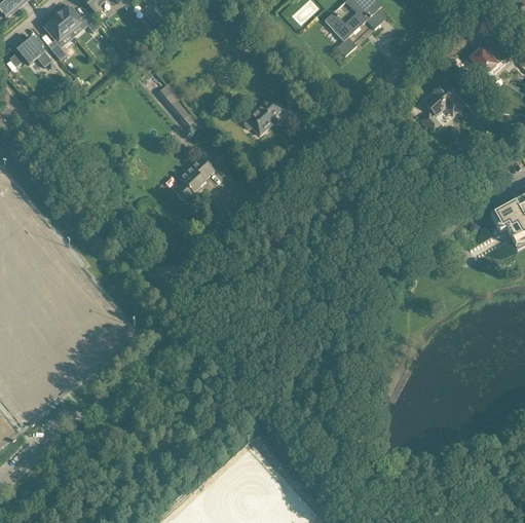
[(4,0),(0,3),(0,12),(1,13),(2,12),(4,15),(4,16),(12,10),(24,0),(4,0)]
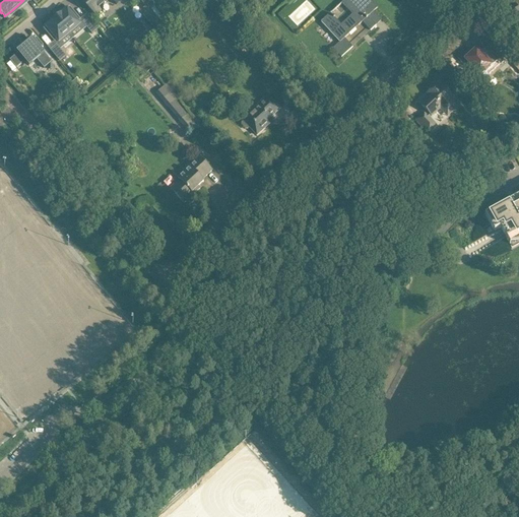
[(84,0),(94,11),(100,8),(98,6),(105,0),(113,0),(115,2),(117,0),(84,0)]
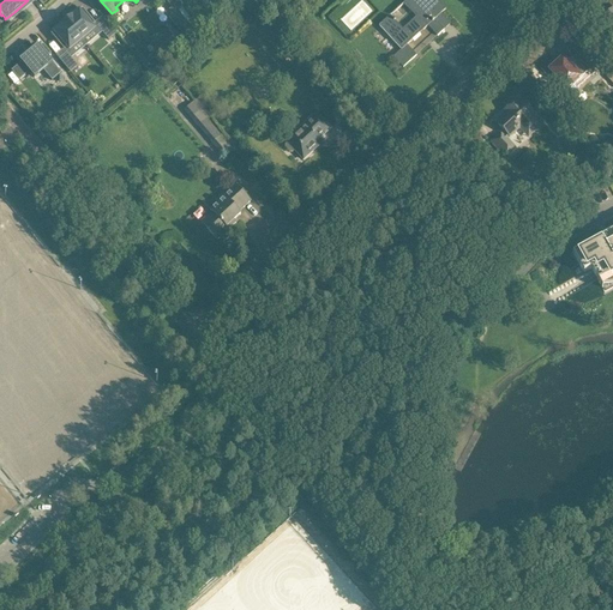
[(444,6),(439,0),(402,0),(415,14),(401,26),(389,13),(378,23),(400,47),(392,54),(402,65),(415,53),(406,42),(427,23),(437,32),(443,26),(433,17),(444,6)]
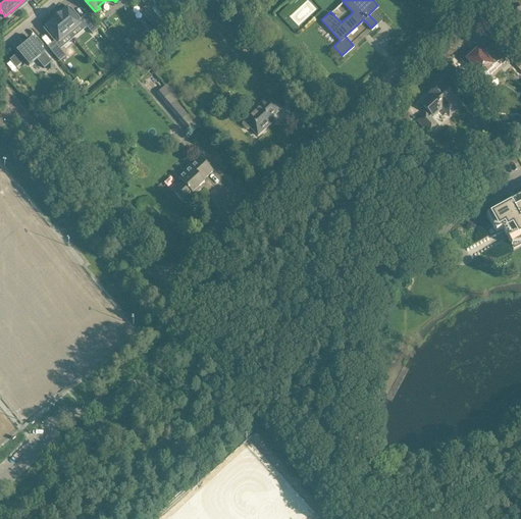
[(80,17),(68,4),(65,7),(64,6),(58,10),(60,12),(57,15),(56,15),(55,15),(68,32),(80,22),(77,19),(80,17)]
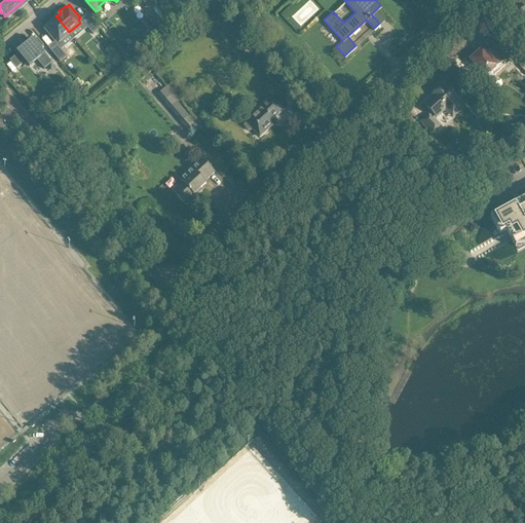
[(524,4),(513,16),(519,25),(524,30),(524,4)]
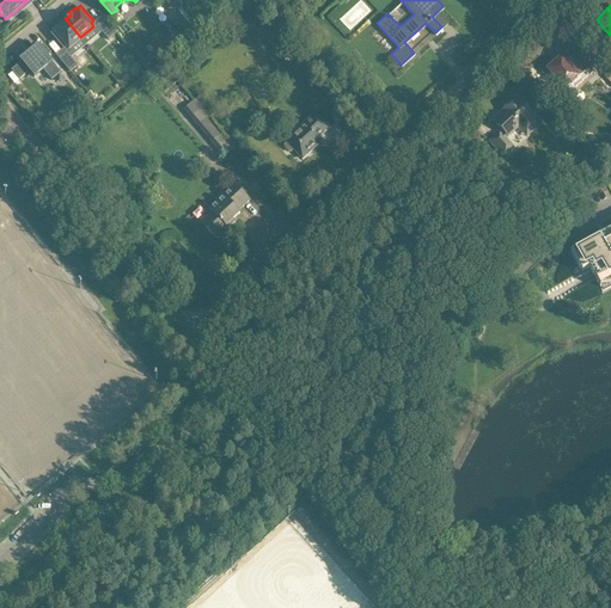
[(80,37),(65,18),(65,19),(65,20),(61,23),(59,20),(52,26),(54,29),(49,31),(62,47),(66,44),(68,48),(80,37)]
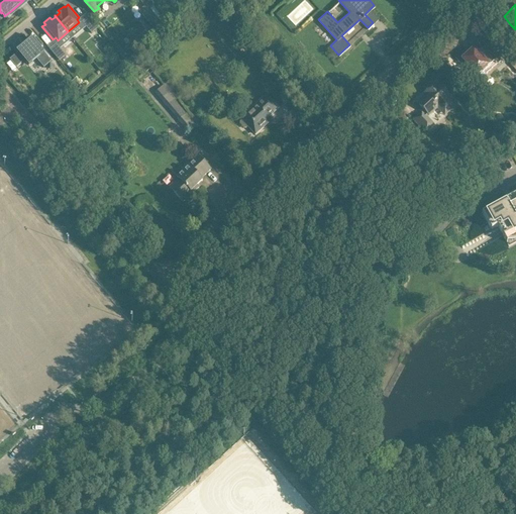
[(97,26),(87,15),(81,20),(90,31),(97,26)]
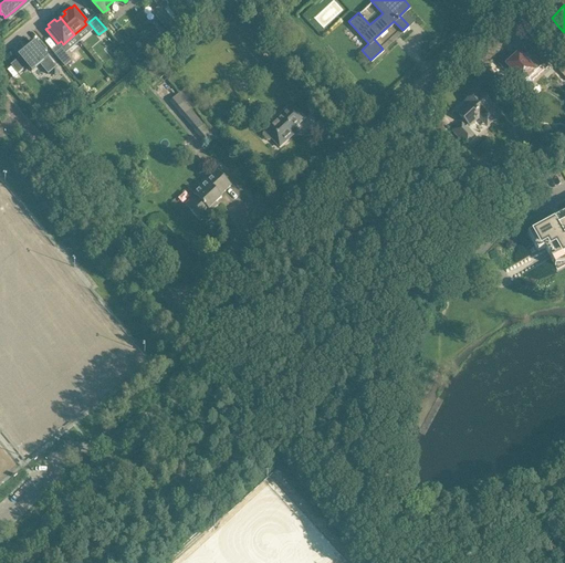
[(164,17),(158,21),(164,28),(169,23),(164,17)]
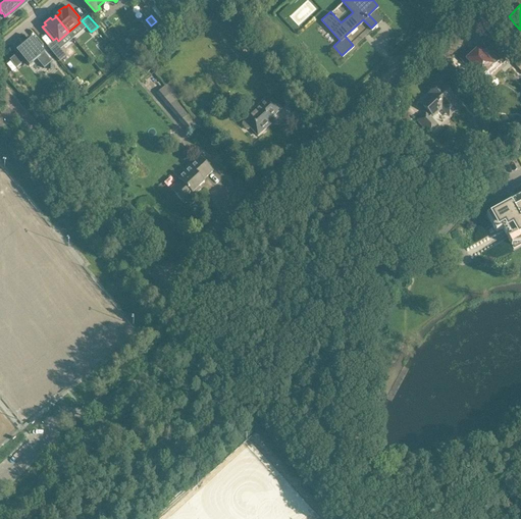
[(17,51),(9,57),(15,65),(23,58),(29,63),(36,57),(43,66),(51,59),(40,46),(43,43),(36,35),(33,38),(17,51)]
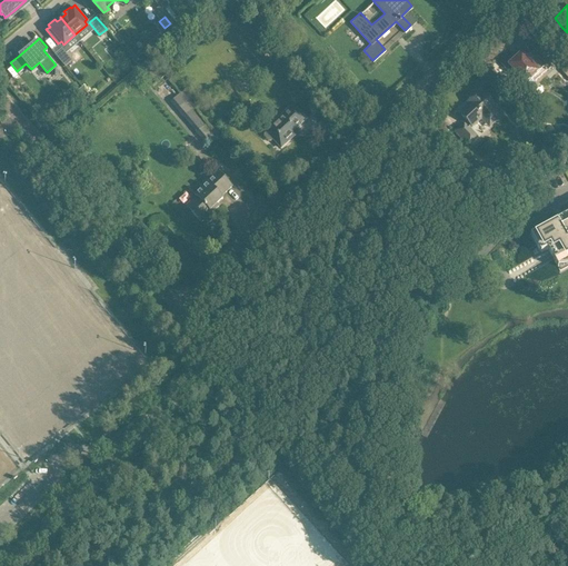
[(549,63),(538,51),(530,43),(521,51),(520,50),(507,62),(525,81),(531,76),(534,79),(549,63)]
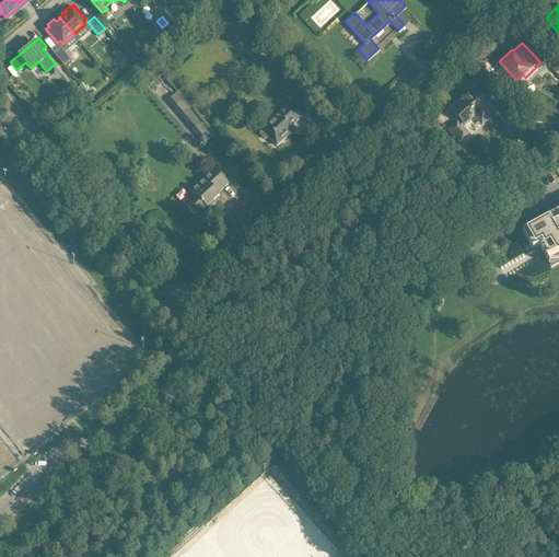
[(70,57),(59,45),(53,51),(62,64),(70,57)]
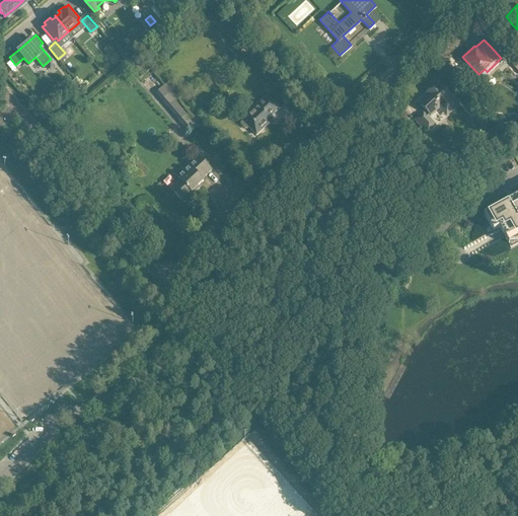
[(73,78),(69,81),(75,89),(80,85),(73,78)]
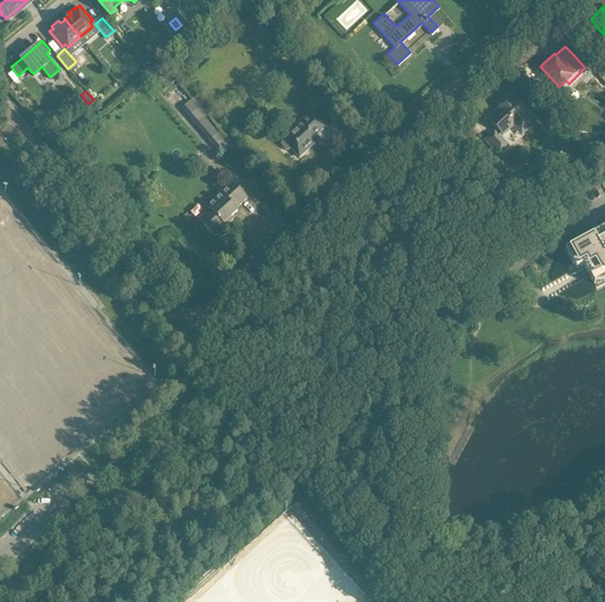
[(214,129),(203,115),(211,107),(197,91),(179,107),(206,136),(214,129)]
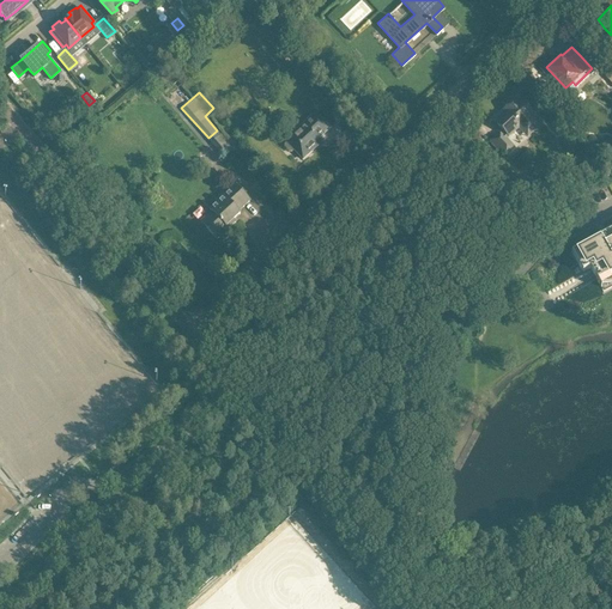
[(532,111),(527,105),(519,97),(517,99),(515,96),(502,108),(504,111),(495,120),(507,134),(517,125),(526,134),(539,122),(531,113),(532,111)]
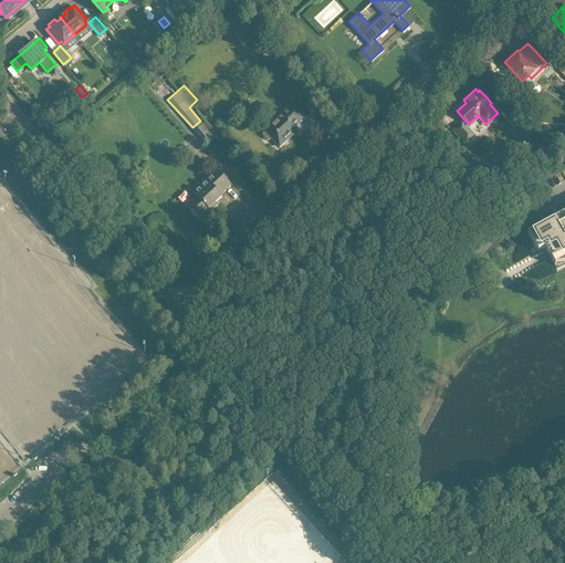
[(303,116),(295,108),(290,102),(279,113),(280,113),(263,129),(264,131),(262,132),(262,134),(267,139),(269,139),(271,137),(279,145),(295,128),(293,126),(303,116)]
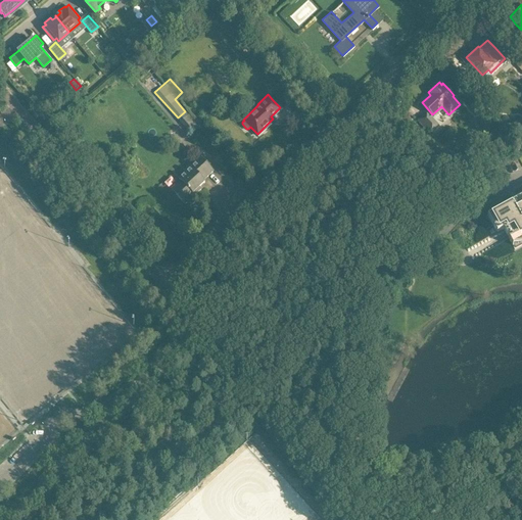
[(438,124),(432,117),(424,126),(430,132),(438,124)]
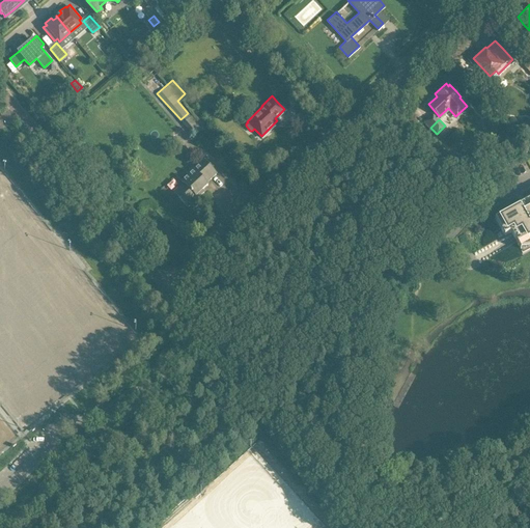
[(216,171),(208,164),(201,157),(186,171),(187,173),(180,179),(182,182),(180,183),(173,190),(187,204),(202,190),(201,188),(206,183),(205,182),(216,171)]
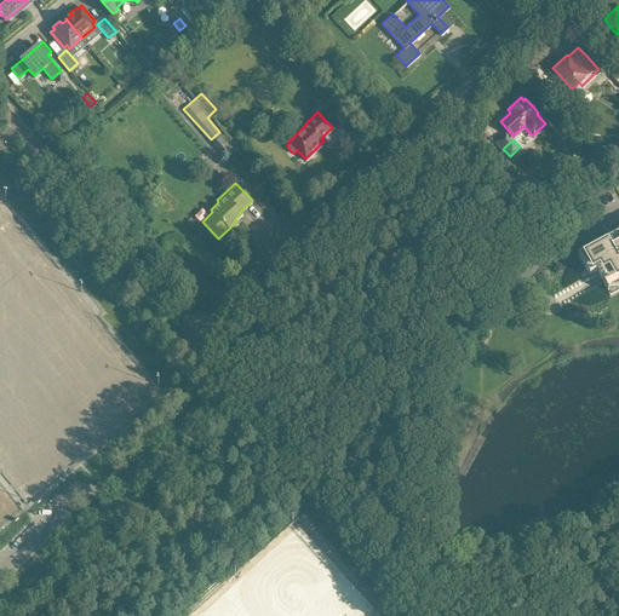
[(595,269),(602,281),(609,293),(618,287),(618,229),(612,234),(613,235),(608,237),(608,236),(577,253),(588,272),(595,269)]
